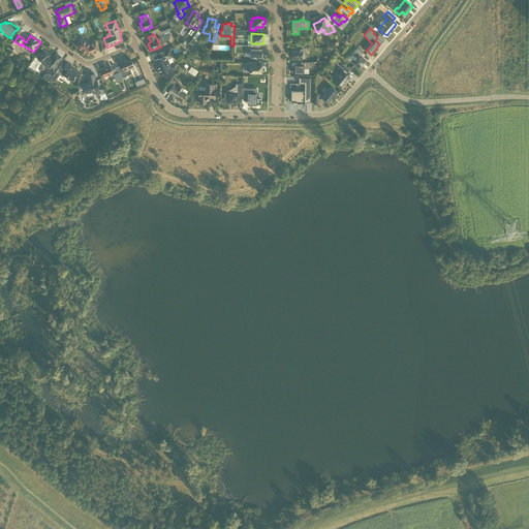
[(82,39),(76,47),(89,55),(99,51),(96,42),(90,44),(82,39)]
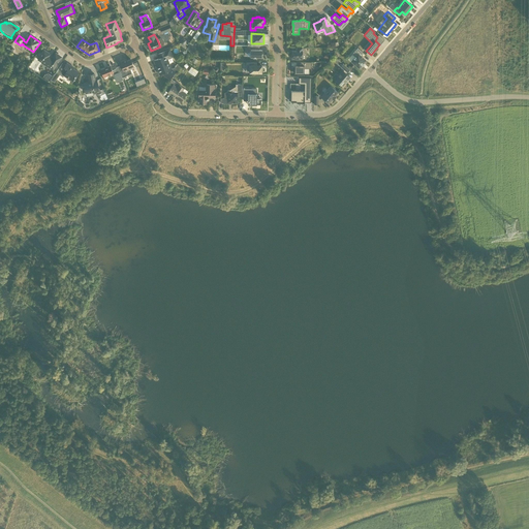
[(257,59),(257,58),(262,58),(262,50),(254,50),(254,47),(247,45),(247,53),(251,53),(250,58),(253,58),(257,59)]
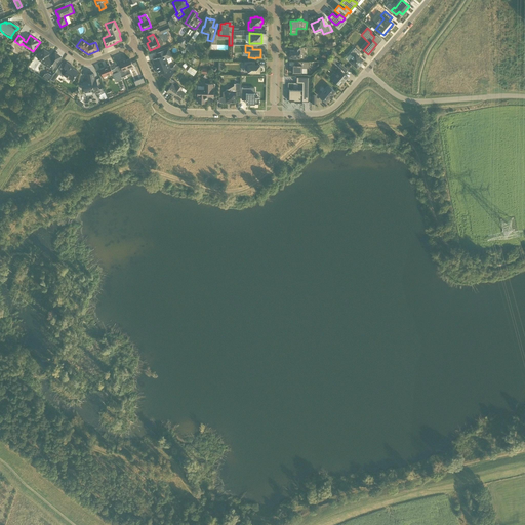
[(290,50),(290,58),(300,58),(300,54),(304,54),(304,47),(294,47),(294,50),(290,50)]
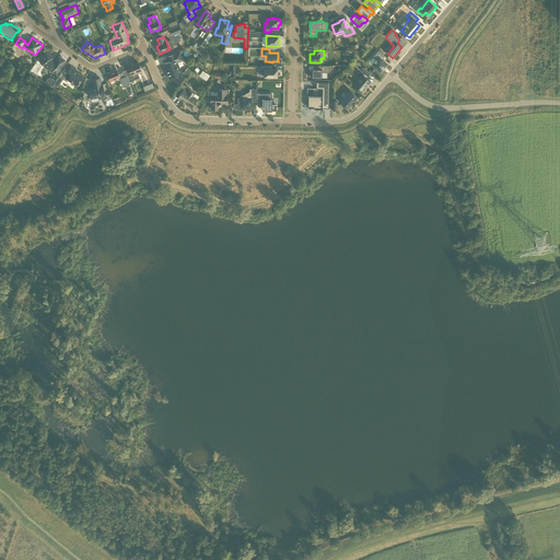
[(385,67),(387,63),(382,59),(385,56),(378,50),(373,57),(376,60),(372,65),(381,72),(383,69),(384,70),(385,68),(385,67)]
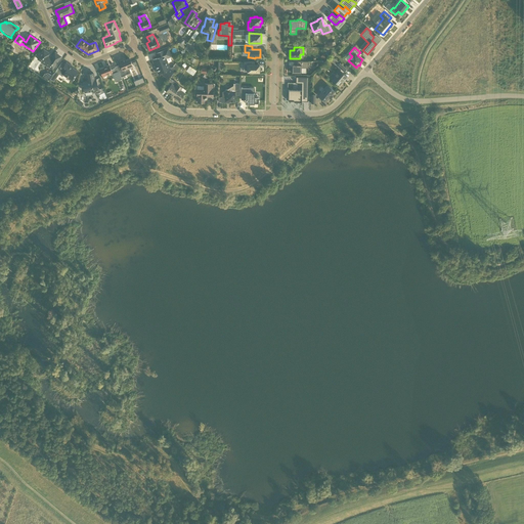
[(168,49),(164,50),(157,54),(158,57),(153,59),(159,74),(162,72),(163,75),(168,78),(173,71),(170,69),(166,58),(171,56),(168,49)]
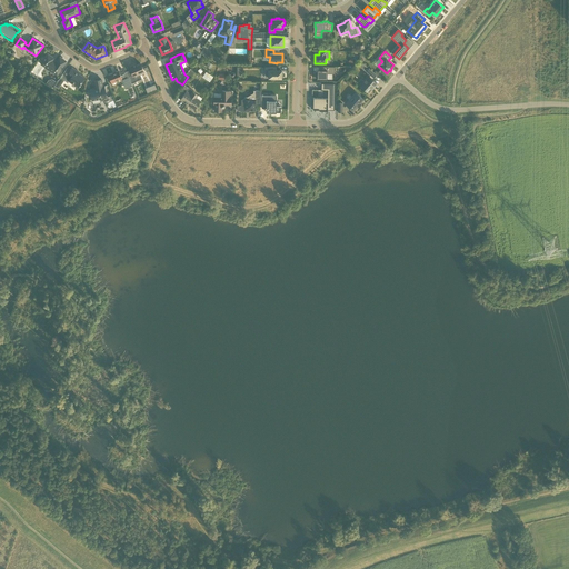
[(57,75),(66,62),(59,58),(57,63),(52,60),(53,59),(48,55),(41,65),(46,67),(46,68),(52,72),(53,72),(57,75)]
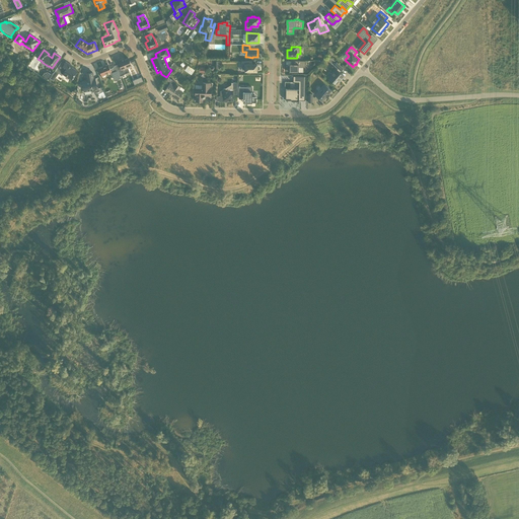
[(128,68),(132,67),(129,58),(125,60),(124,59),(119,61),(122,69),(122,70),(119,72),(121,76),(124,74),(130,72),(128,68)]
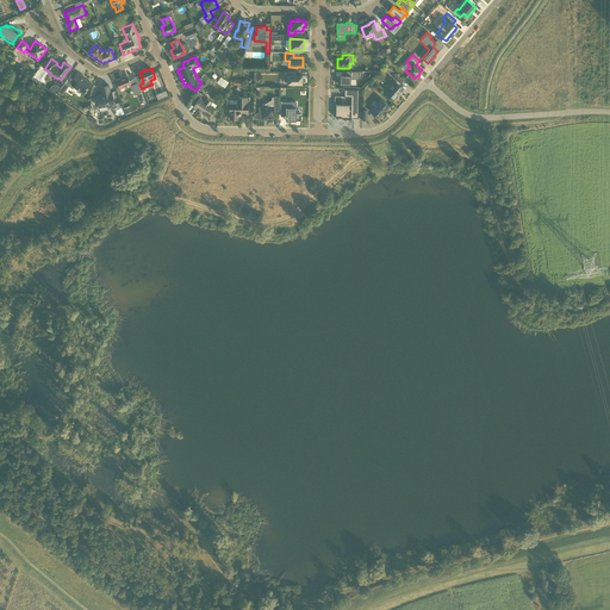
[(293,75),(293,72),(284,72),(284,76),(288,76),(288,83),(292,83),(292,85),(298,85),(298,83),(302,83),(302,82),(303,82),(303,78),(302,78),(302,76),(293,75)]
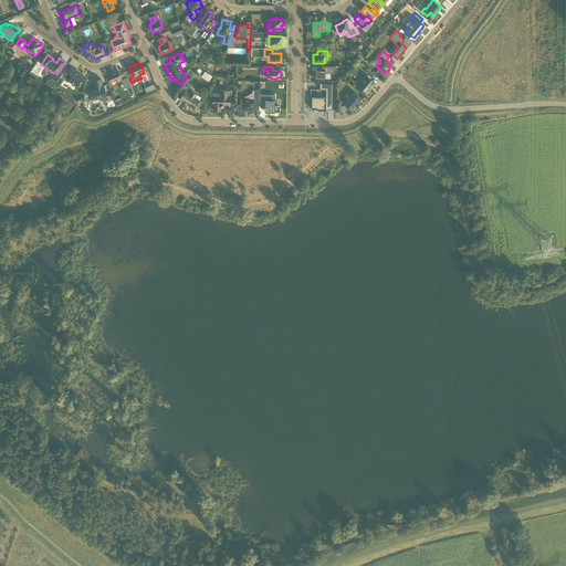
[(325,79),(325,73),(333,73),(333,66),(318,66),(317,70),(316,70),(316,72),(312,72),(312,77),(316,77),(316,79),(325,79)]
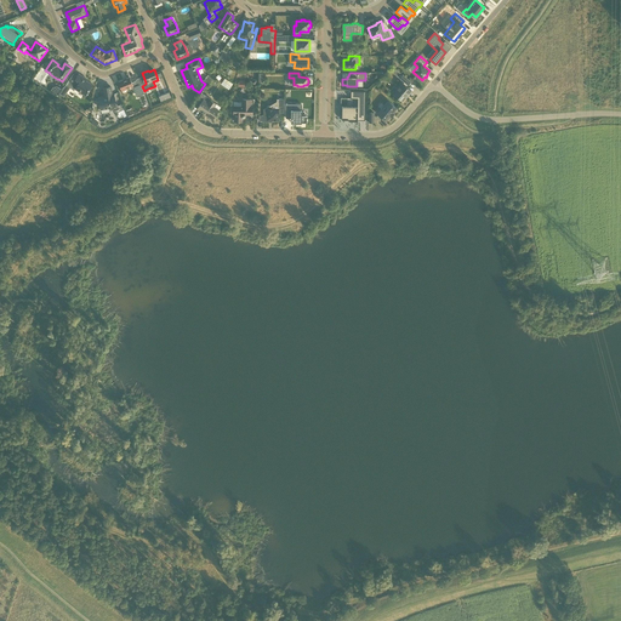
[(70,87),(73,84),(77,86),(75,89),(85,95),(90,89),(89,89),(91,85),(86,81),(87,80),(79,74),(77,77),(73,74),(66,85),(70,87)]
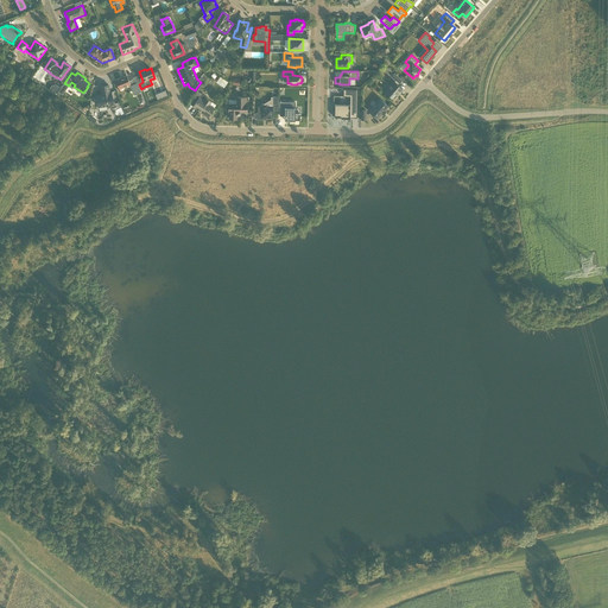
[(382,89),(390,95),(393,99),(399,93),(400,94),(403,89),(398,84),(399,83),(403,80),(394,73),(391,77),(396,80),(388,88),(386,84),(382,89)]
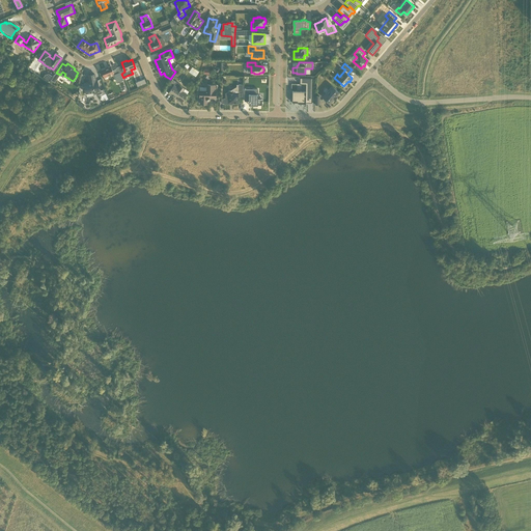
[(121,73),(118,74),(116,70),(113,71),(111,66),(102,71),(104,78),(113,74),(115,78),(116,80),(115,81),(116,82),(118,83),(121,82),(121,81),(124,80),(123,78),(121,74),(121,73)]
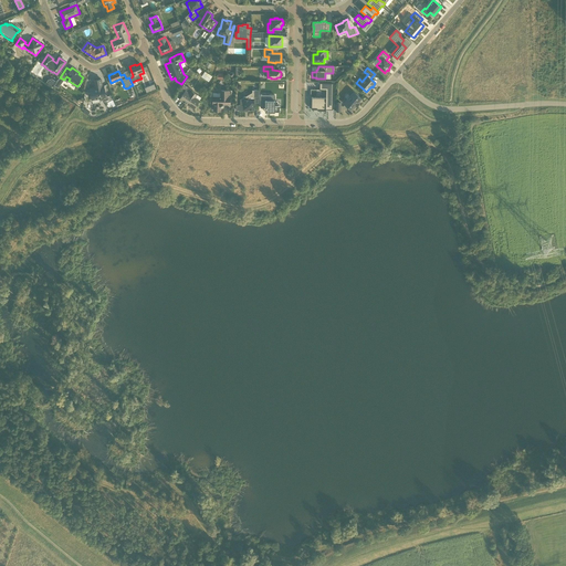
[(201,76),(209,82),(212,75),(205,71),(201,76)]
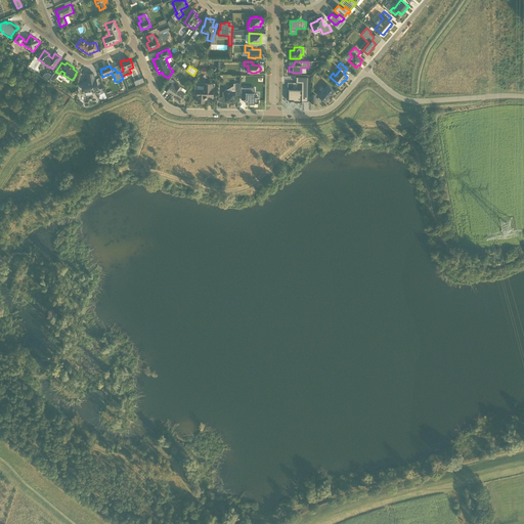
[(42,78),(48,82),(54,74),(54,73),(52,76),(50,75),(48,77),(46,77),(44,76),(42,78)]
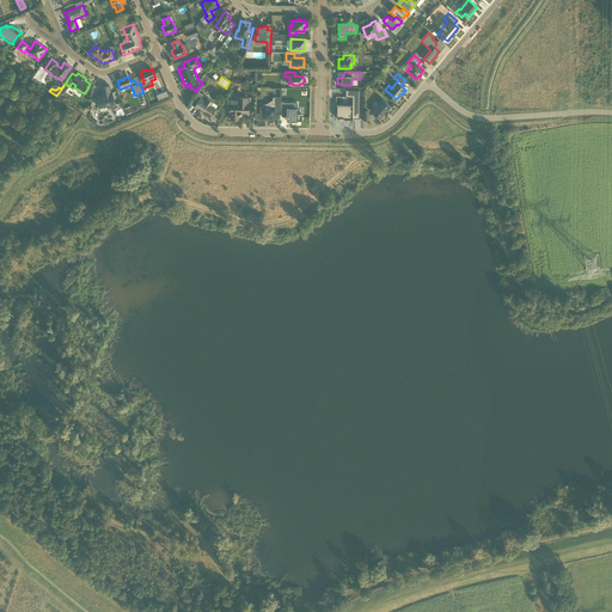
[(114,108),(114,105),(115,105),(112,92),(111,93),(109,85),(102,87),(103,95),(97,96),(98,99),(97,101),(96,102),(97,103),(98,103),(99,108),(108,106),(108,108),(114,108)]
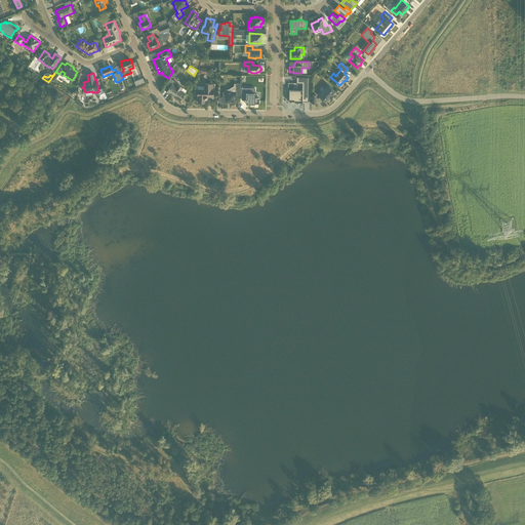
[(309,102),(309,76),(295,76),(295,83),(301,83),(301,90),(288,90),(288,101),(309,102)]
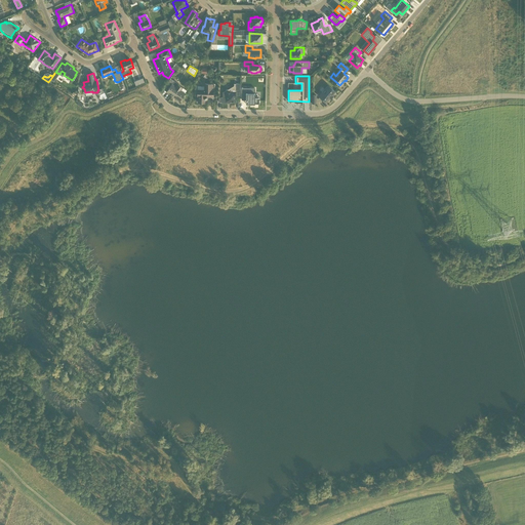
[(174,81),(170,79),(167,84),(168,85),(167,88),(168,89),(167,91),(170,93),(171,93),(172,95),(179,101),(185,93),(182,90),(184,88),(178,84),(174,81)]
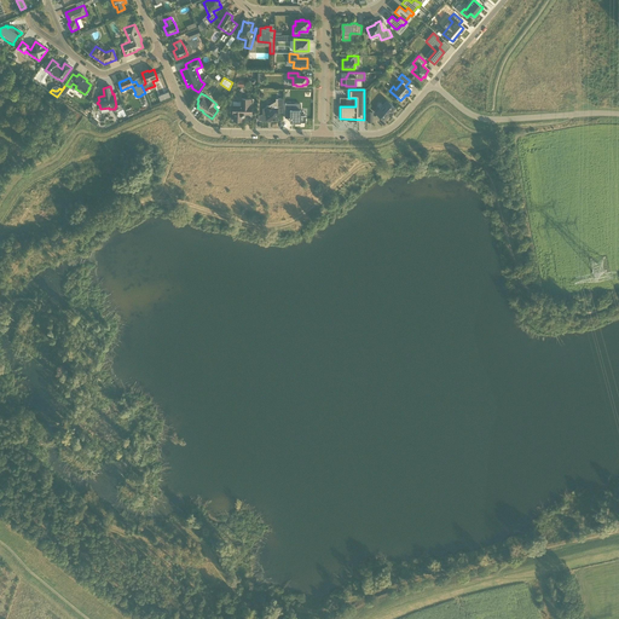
[(283,114),(283,99),(279,98),(278,108),(266,108),(266,109),(265,109),(264,108),(262,109),(262,115),(258,115),(258,120),(261,120),(261,121),(268,122),(268,120),(278,121),(278,114),(283,114)]
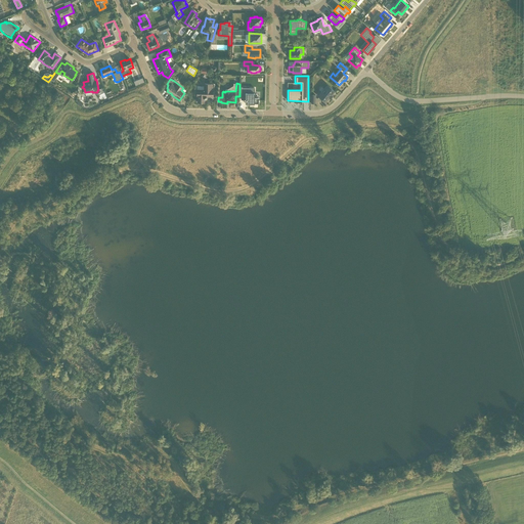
[(207,96),(213,96),(213,90),(211,90),(211,84),(205,84),(205,87),(198,86),(198,89),(197,89),(197,96),(198,96),(198,102),(205,102),(205,99),(206,99),(207,98),(207,97),(207,96)]
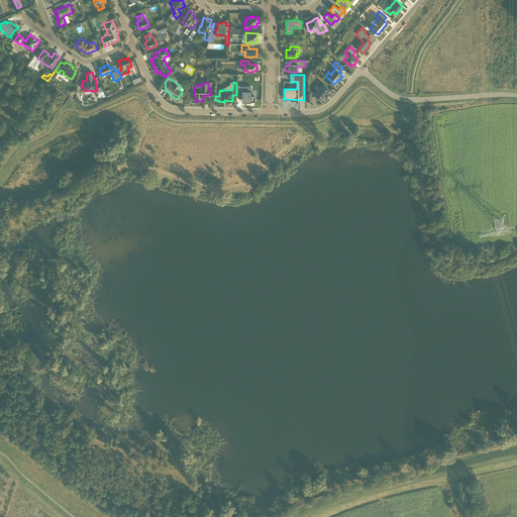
[(321,101),(328,94),(330,91),(323,84),(314,95),(321,101)]
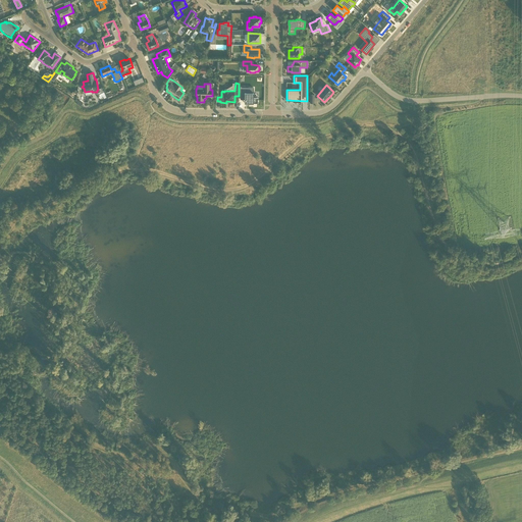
[(253,88),(240,87),(240,92),(244,92),(244,102),(257,102),(257,97),(253,97),(253,88)]
